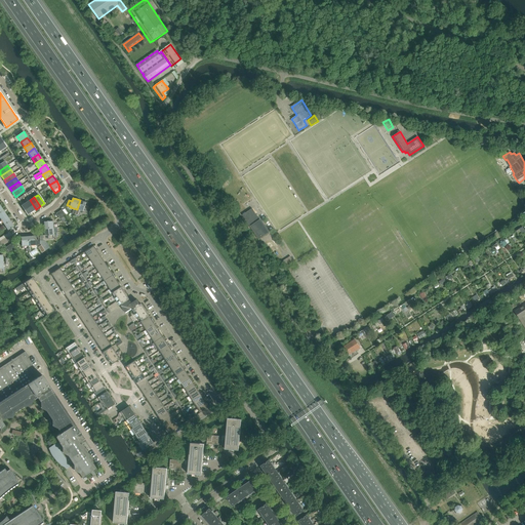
[(30,200),(26,203),(32,212),(36,209),(30,200)]
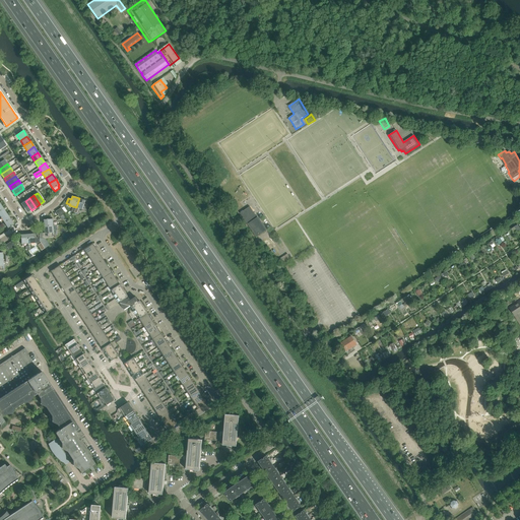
[(75,209),(74,212),(77,213),(79,208),(82,209),(83,208),(86,209),(87,204),(85,203),(84,203),(85,201),(79,198),(76,207),(75,209)]
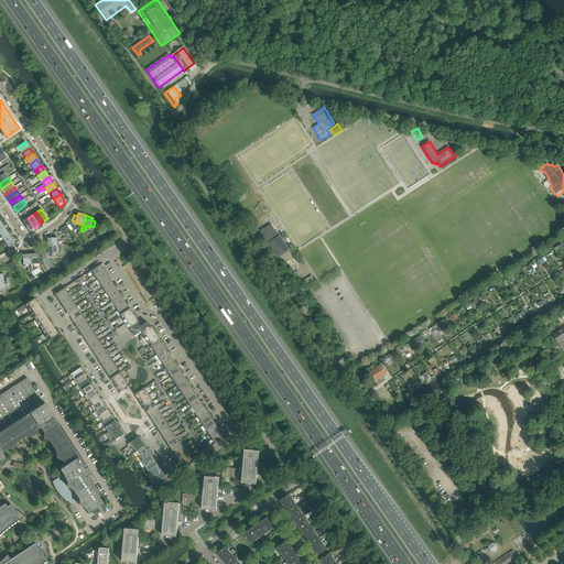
[(28,218),(23,221),(30,230),(34,228),(28,218)]
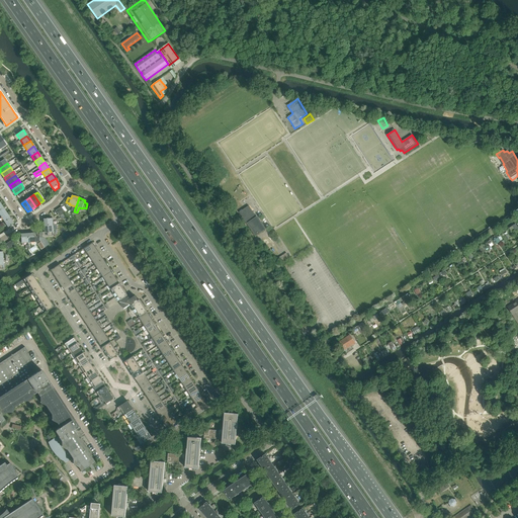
[(249,205),(241,211),(256,235),(264,230),(249,205)]
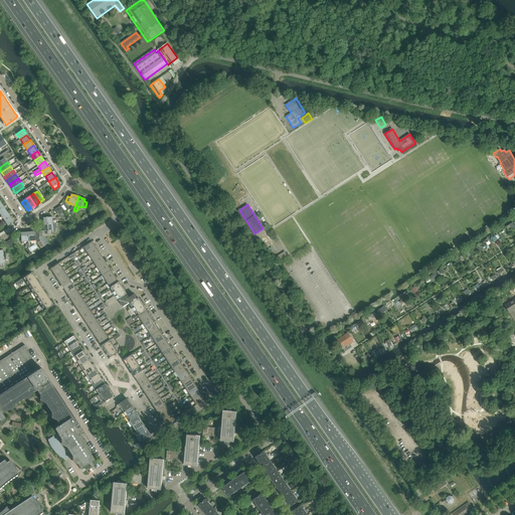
[(6,211),(1,215),(4,220),(10,217),(6,211)]
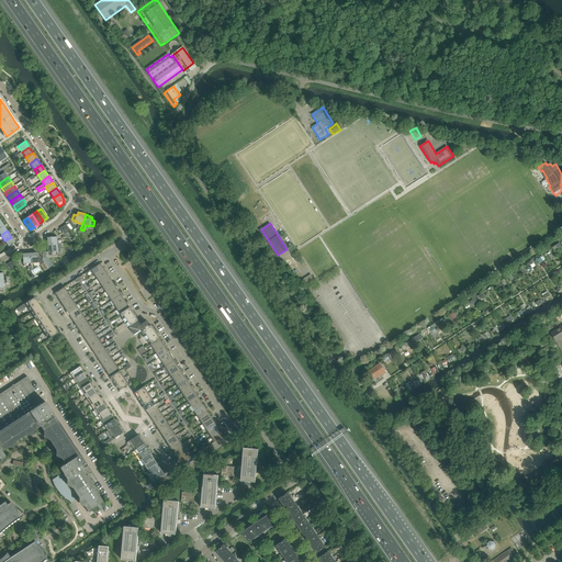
[(267,244),(260,233),(258,234),(265,245),(266,245),(267,244)]
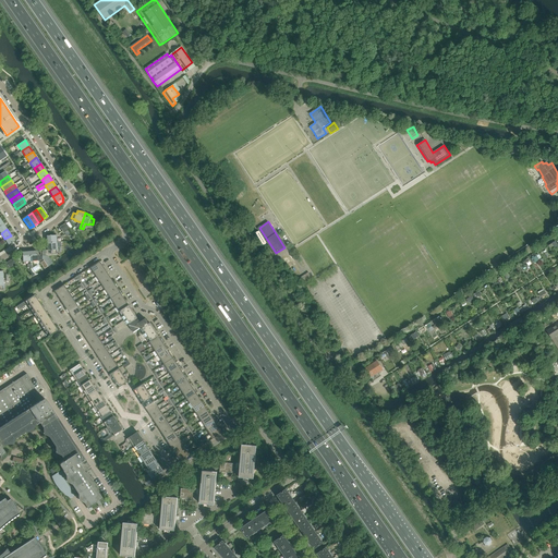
[(11,243),(12,243),(12,242),(14,241),(11,235),(4,239),(9,244),(11,243)]
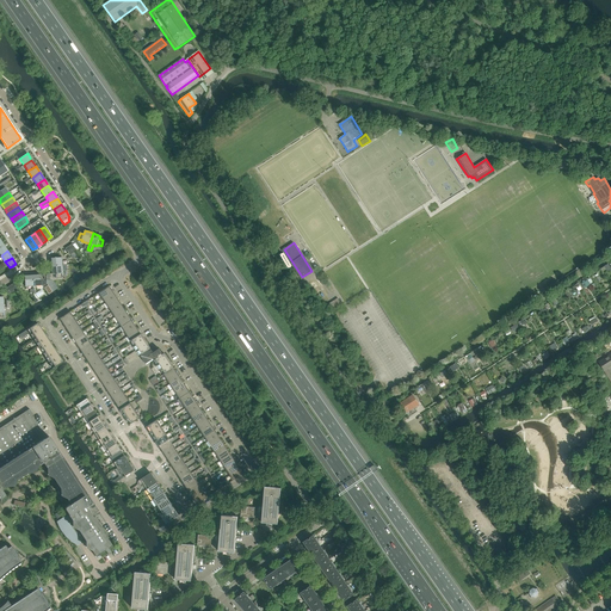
[(62,265),(51,266),(51,270),(53,275),(55,275),(56,275),(56,278),(62,278),(62,273),(62,270),(67,270),(67,265),(62,265)]
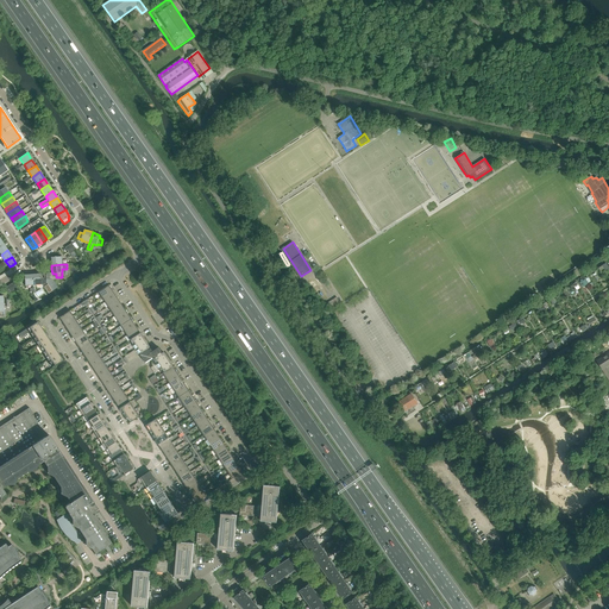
[(32,275),(33,286),(41,284),(45,284),(45,278),(42,278),(41,277),(41,274),(36,275),(32,275)]
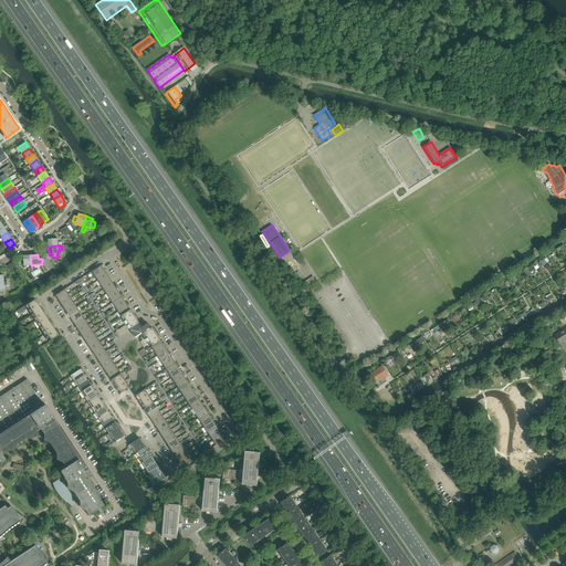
[(102,265),(92,271),(95,276),(105,270),(102,265)]
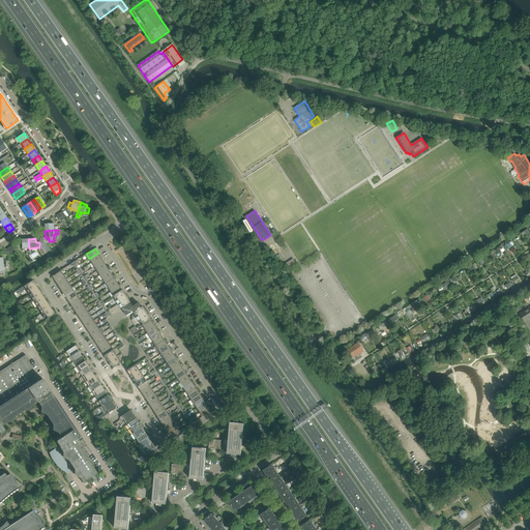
[(98,253),(89,259),(91,263),(100,257),(98,253)]
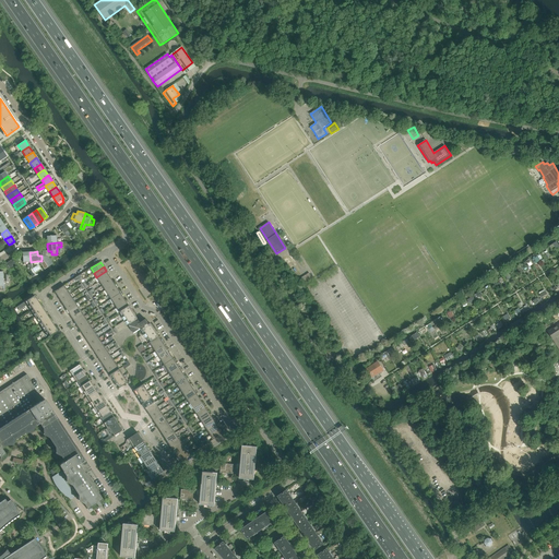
[(106,271),(96,277),(99,282),(109,275),(106,271)]
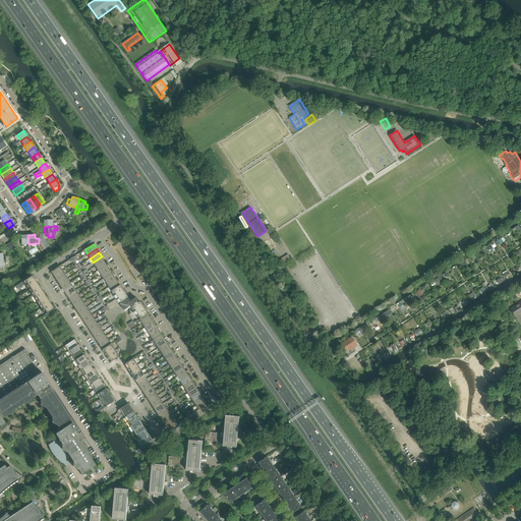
[(288,254),(283,257),(286,263),(291,259),(288,254)]
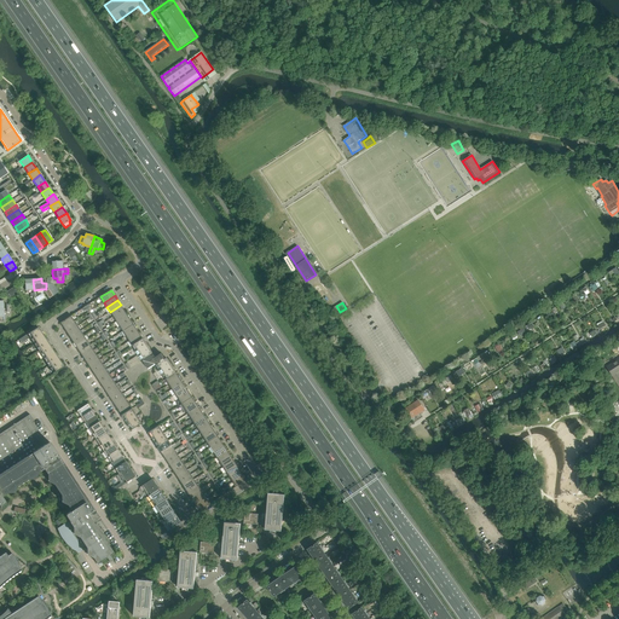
[(121,305),(110,312),(114,317),(123,310),(121,305)]
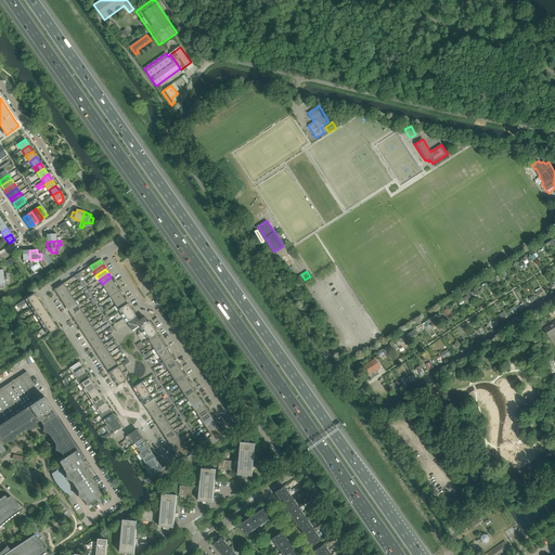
[(111,278),(102,284),(104,288),(114,282),(111,278)]
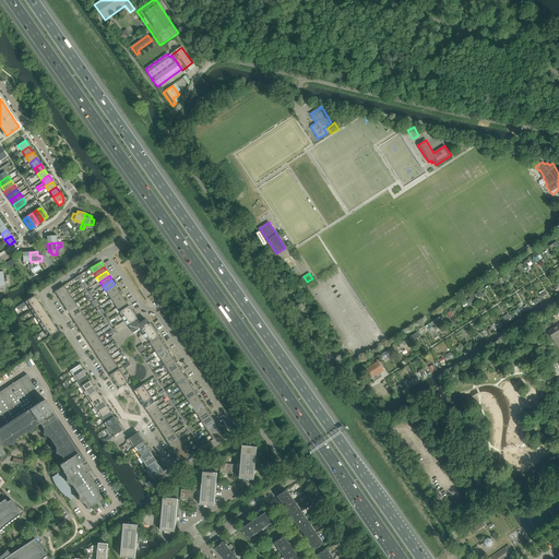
[(115,284),(105,290),(108,295),(118,288),(115,284)]
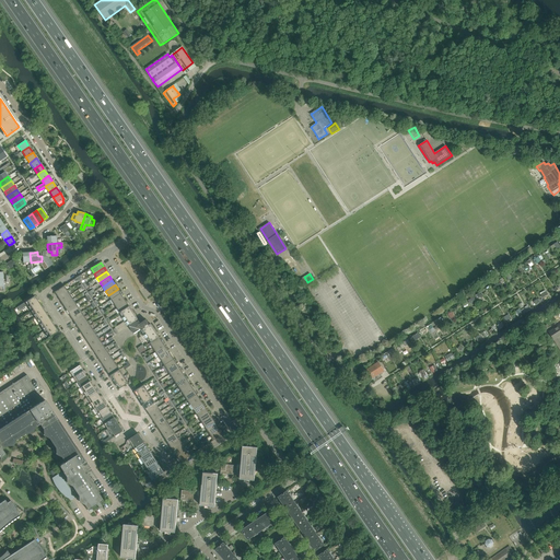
[(65,286),(55,292),(58,296),(68,290),(65,286)]
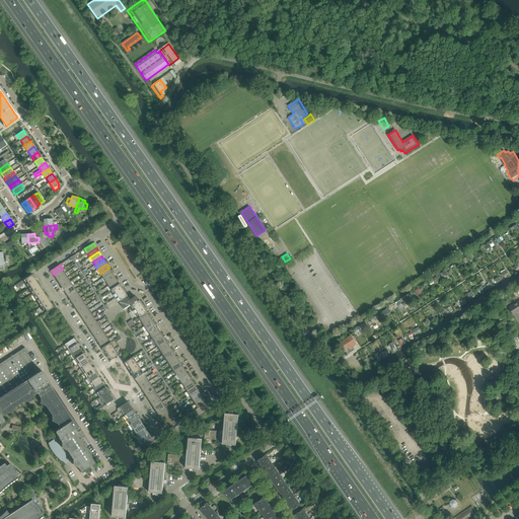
[(109,268),(100,274),(103,278),(112,272),(109,268)]
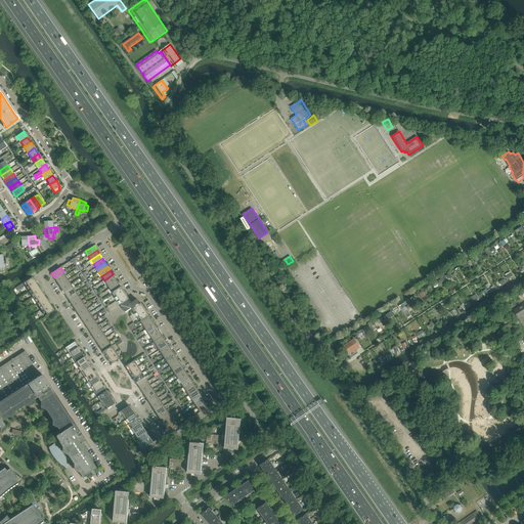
[(63,271),(54,277),(57,281),(67,275),(63,271)]
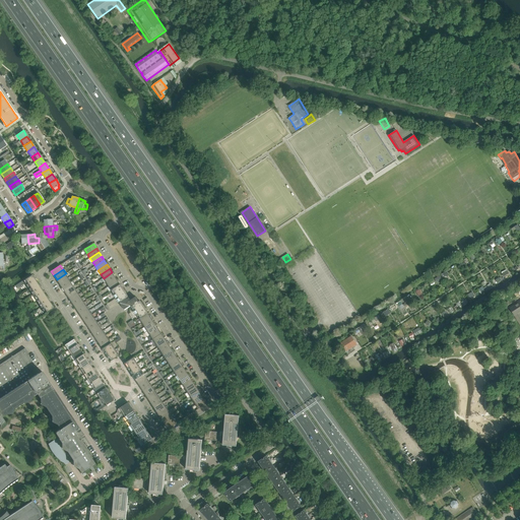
[(112,272),(104,278),(106,282),(115,276),(112,272)]
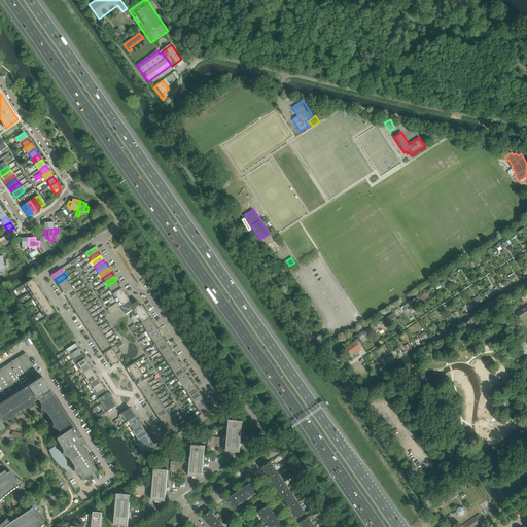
[(67,277),(58,283),(60,287),(69,281),(67,277)]
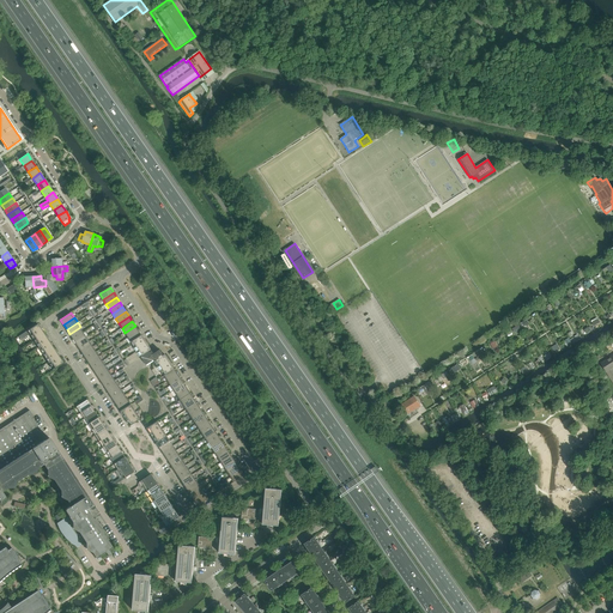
[(37,323),(35,325),(36,325),(18,337),(20,340),(30,334),(53,370),(61,364),(62,365),(64,364),(62,362),(38,326),(37,323)]
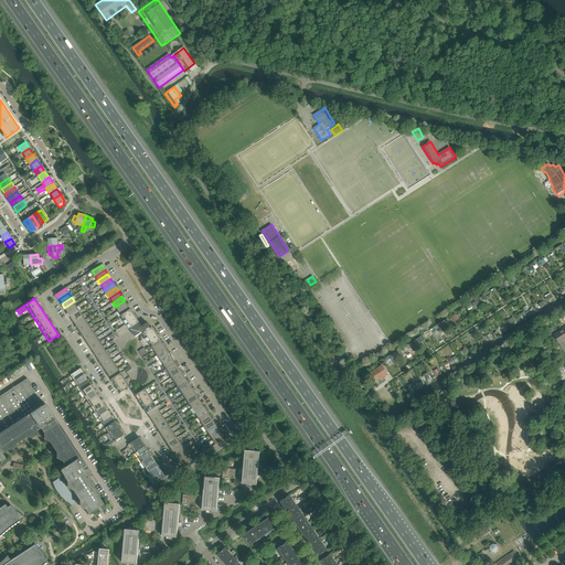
[(125,300),(115,307),(118,311),(128,305),(125,300)]
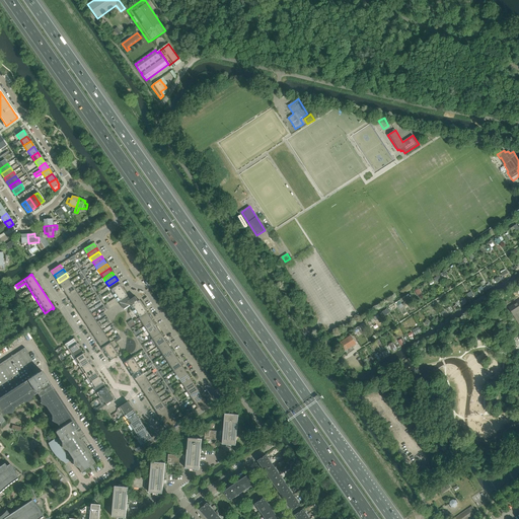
[(68,277),(59,283),(62,287),(71,281),(68,277)]
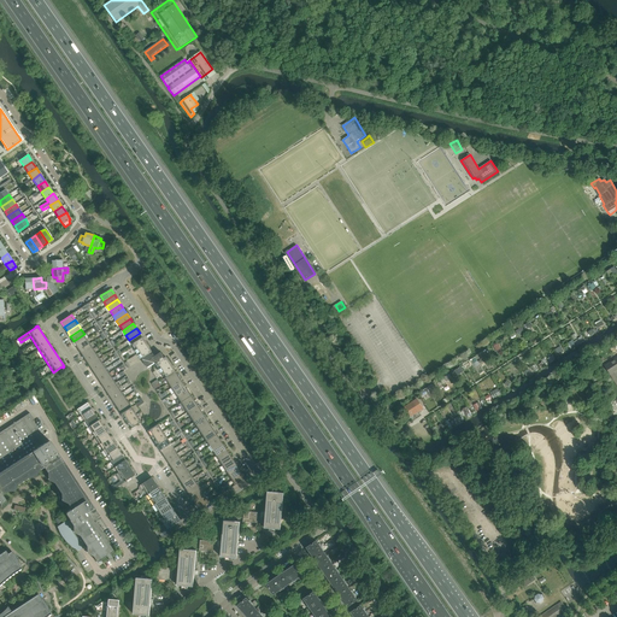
[(140,333),(129,340),(133,345),(142,338),(140,333)]
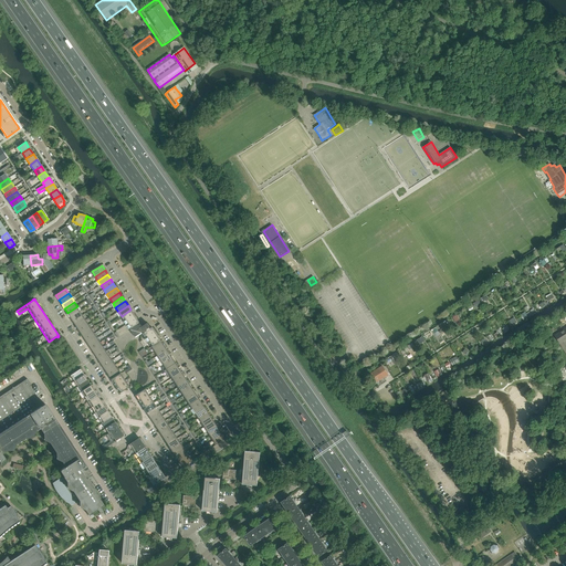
[(77,306),(67,313),(71,317),(80,311),(77,306)]
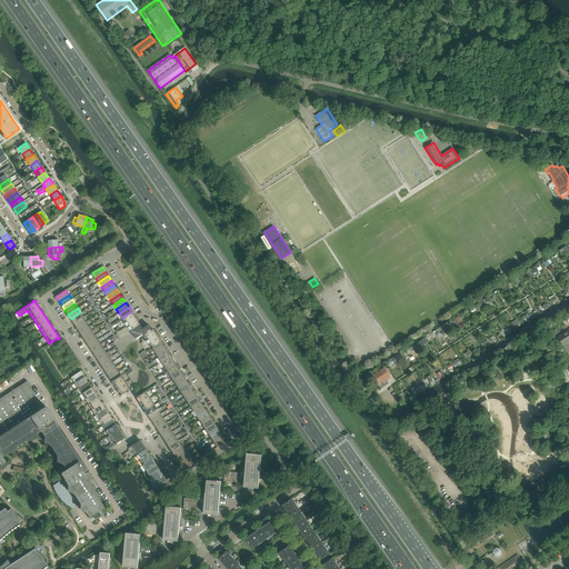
[(137,338),(145,333),(145,335),(143,336),(152,349),(162,342),(155,330),(153,330),(152,328),(151,329),(148,325),(142,328),(141,327),(139,328),(138,327),(139,326),(139,327),(141,326),(139,323),(131,311),(122,318),(131,331),(132,331),(131,332),(136,339),(137,338)]
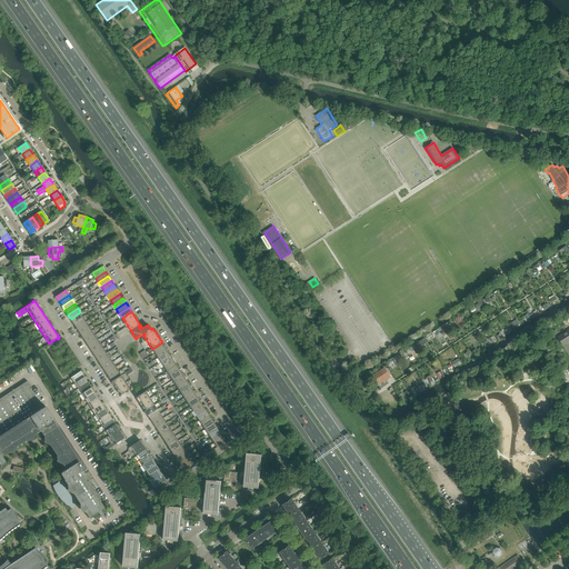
[(80,312),(71,319),(73,323),(83,317),(80,312)]
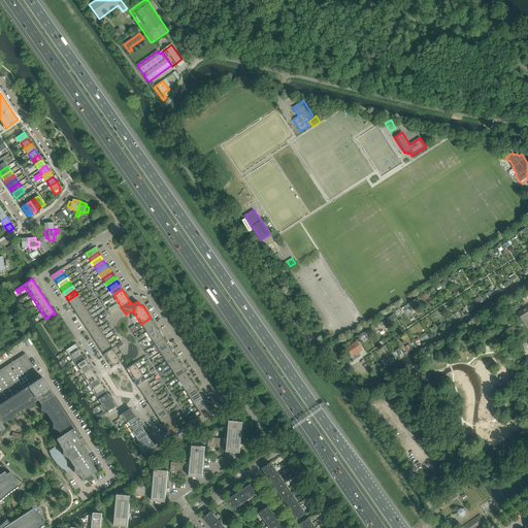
[(77,294),(68,300),(71,304),(80,298),(77,294)]
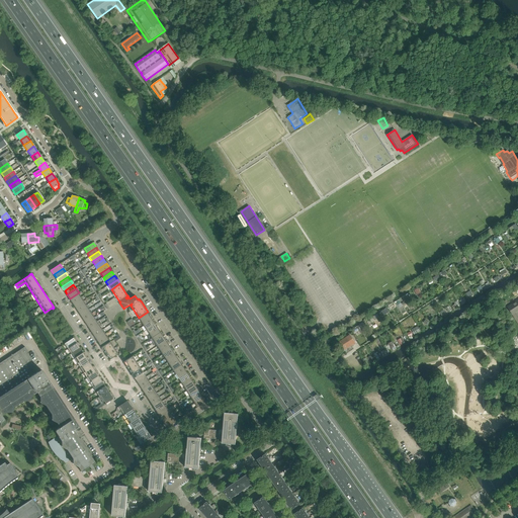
[(79,292),(70,298),(73,303),(81,297),(79,292)]
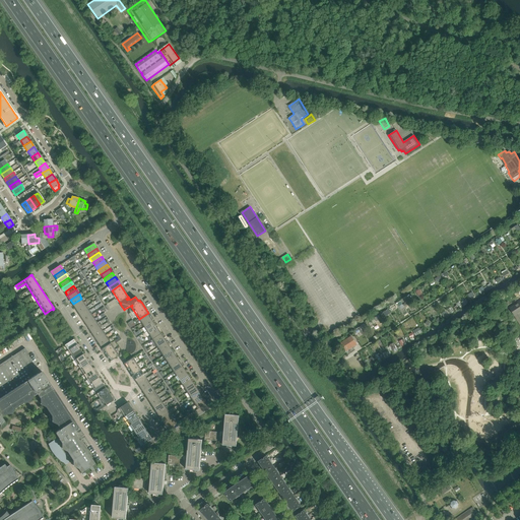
[(81,299),(73,304),(75,308),(84,303),(81,299)]
